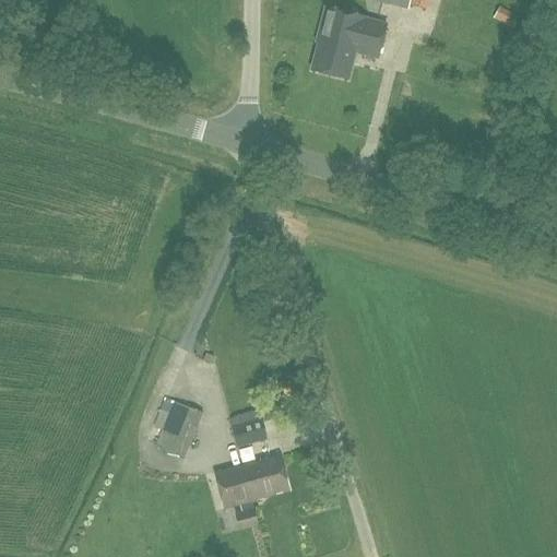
[(372,0),(405,9),(407,0),(372,0)]
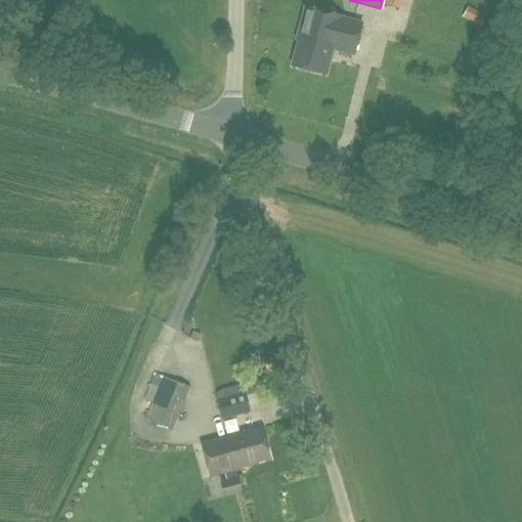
[(387,0),(386,5),(405,9),(407,0),(387,0)]
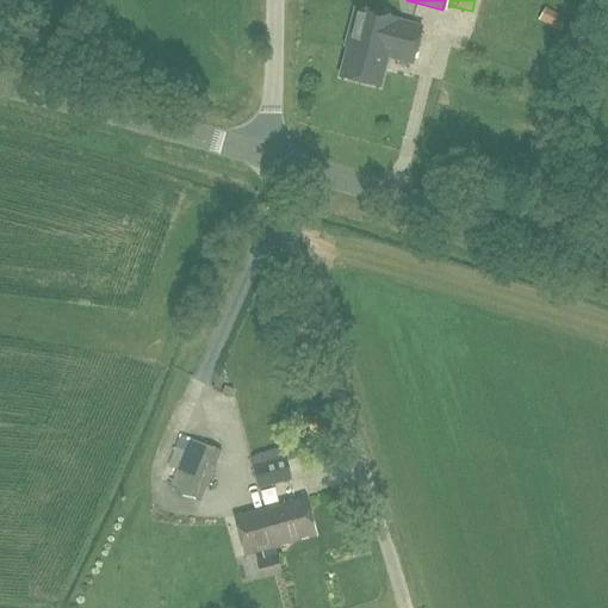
[(348,45),(340,76),(380,86),(388,56),(390,56),(399,59),(409,61),(419,25),(398,19),(355,8),(346,44),(346,45),(348,45)]
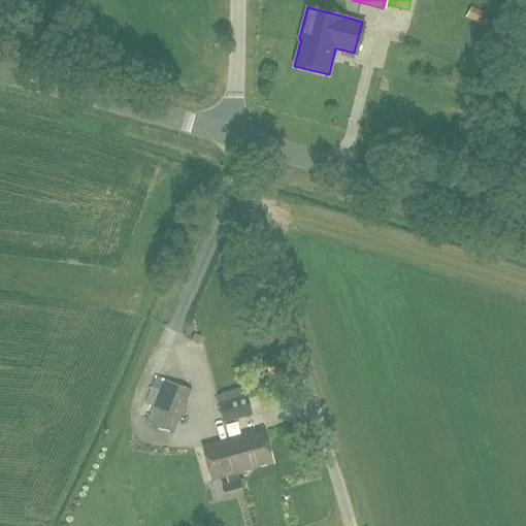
[(148,417),(174,429),(193,388),(166,375),(148,417)]
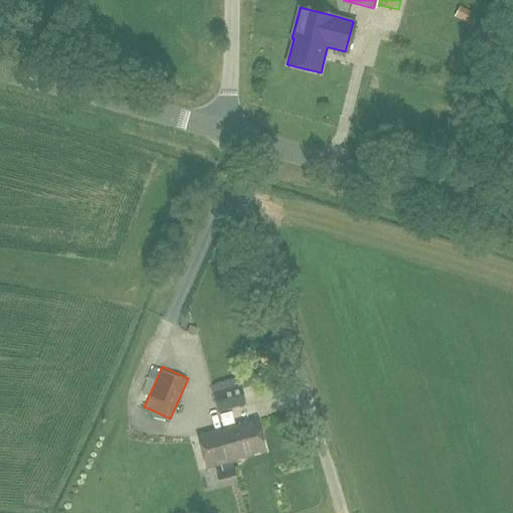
[(246,404),(238,376),(208,383),(216,411),(246,404)]
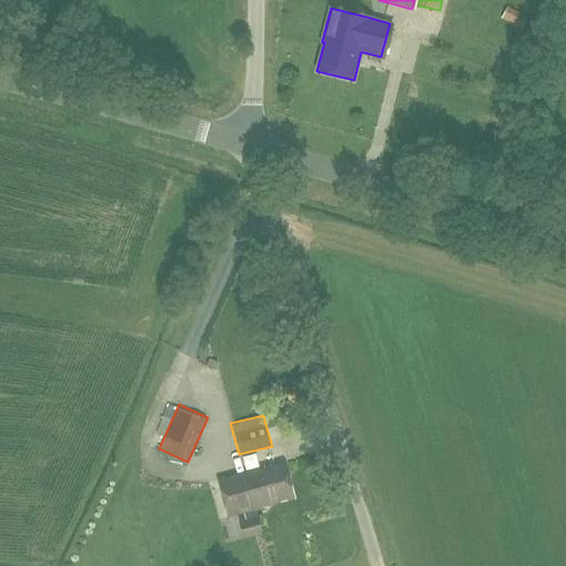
[(284,463),(246,473),(255,507),(294,497),(284,463)]
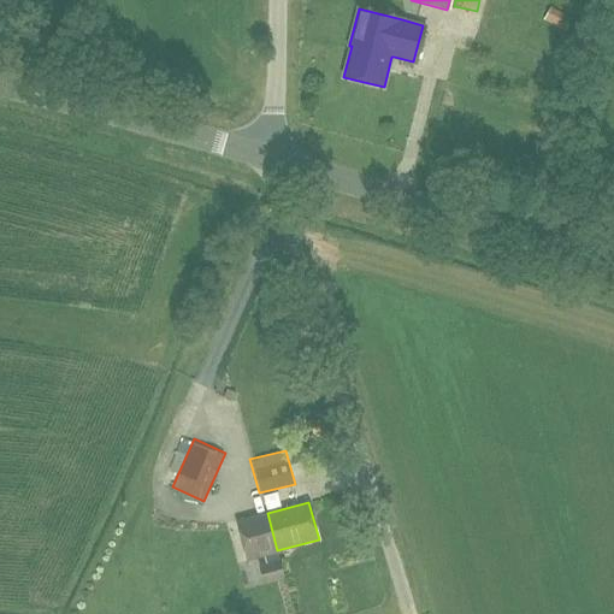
[(277,550),(267,513),(236,521),(246,559),(277,550)]
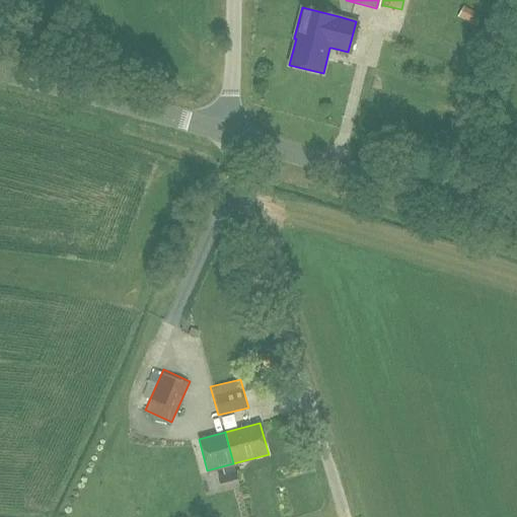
[(227,490),(241,484),(236,470),(222,476),(227,490)]
